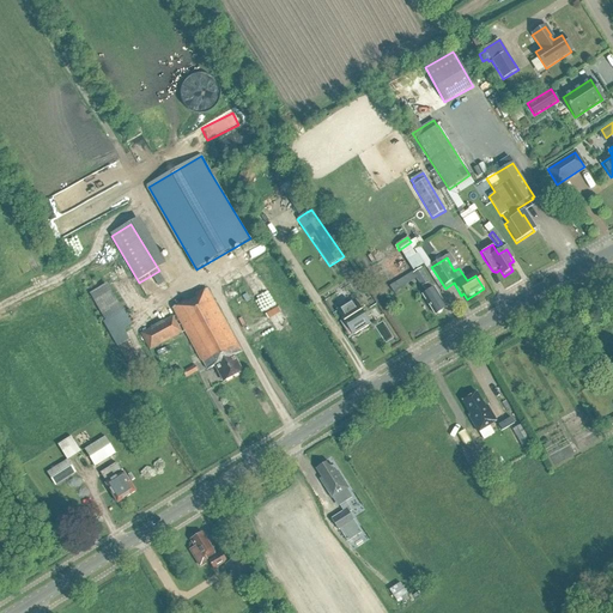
[(412,272),(389,286),(393,292),(416,279),(414,277),(416,277),(412,272)]
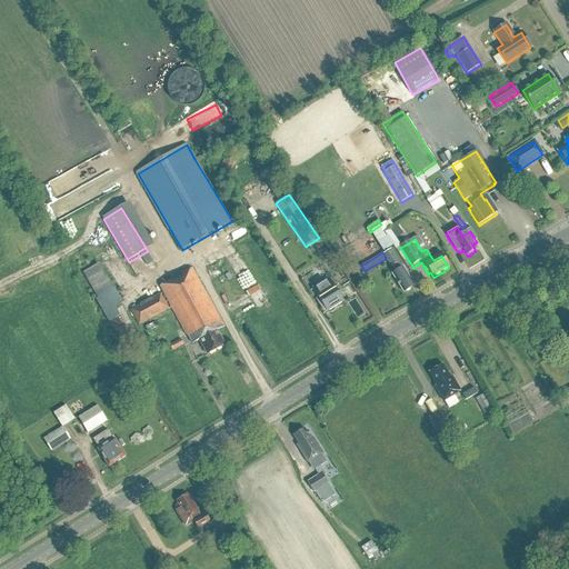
[(386,257),(385,257),(386,259),(396,276),(397,277),(395,278),(403,292),(406,291),(407,291),(410,290),(410,288),(413,287),(403,271),(401,272),(398,266),(399,266),(391,252),(386,257)]
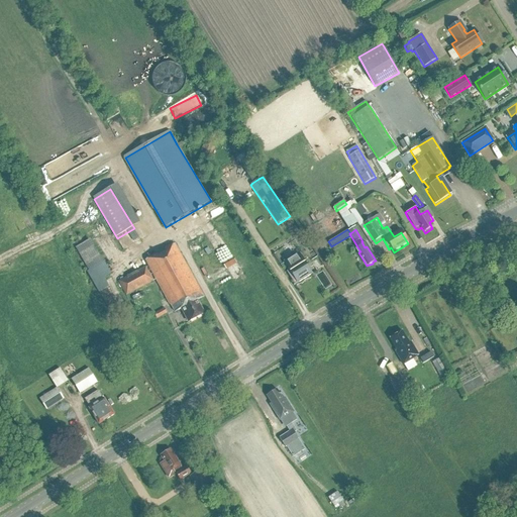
[(104,294),(115,290),(108,274),(112,273),(96,236),(82,242),(90,262),(104,294)]
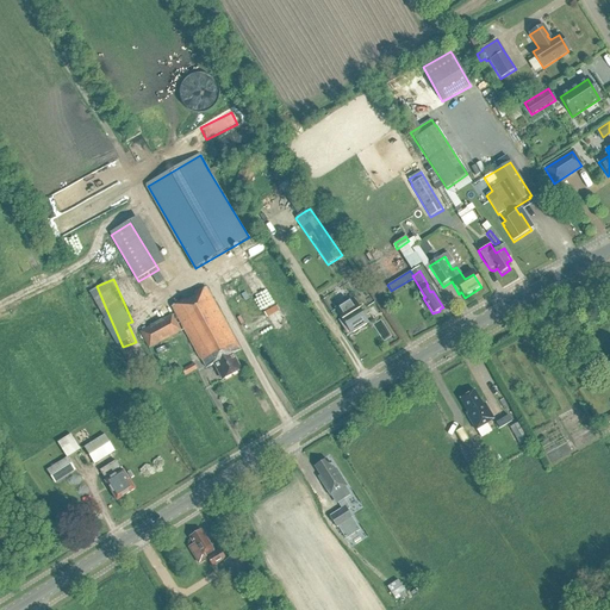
[(255,290),(260,297),(269,291),(266,284),(255,290)]
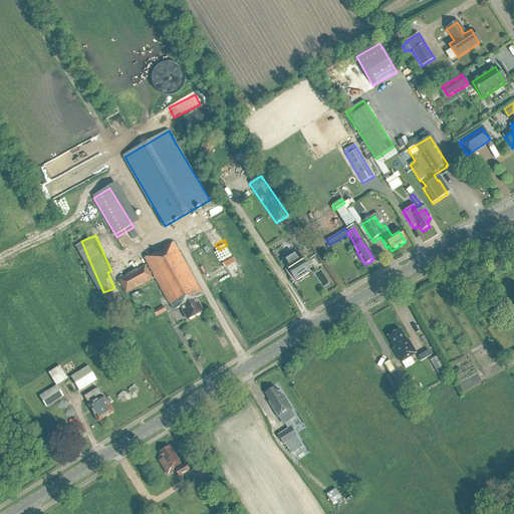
[(196,301),(202,297),(203,297),(174,244),(145,261),(151,271),(149,272),(146,267),(119,282),(126,294),(153,280),(150,275),(153,274),(165,297),(169,305),(170,305),(175,313),(181,310),(188,323),(204,314),(196,301)]
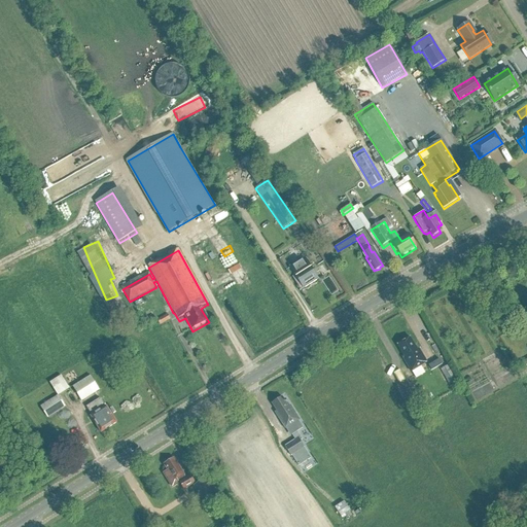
[(317,281),(316,279),(317,278),(304,257),(288,267),(294,276),(292,277),(301,291),(300,292),(318,281),(318,280),(317,281)]
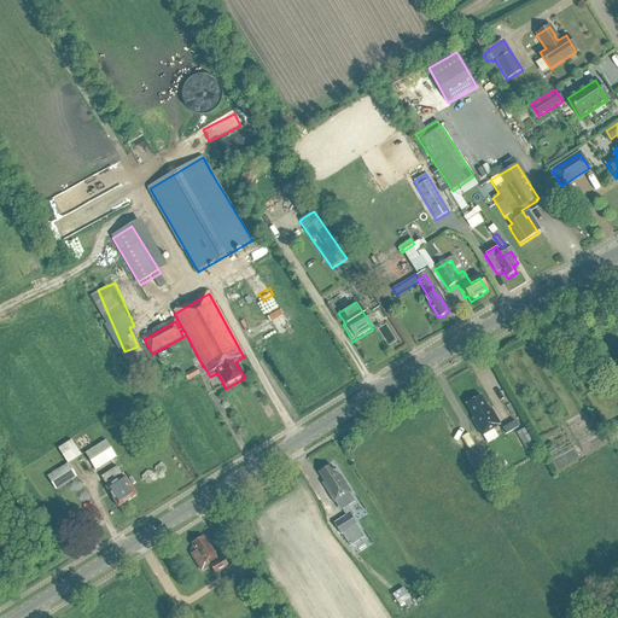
[(500,424),(490,408),(488,409),(479,395),(465,404),(473,418),(471,419),(481,435),(500,424)]
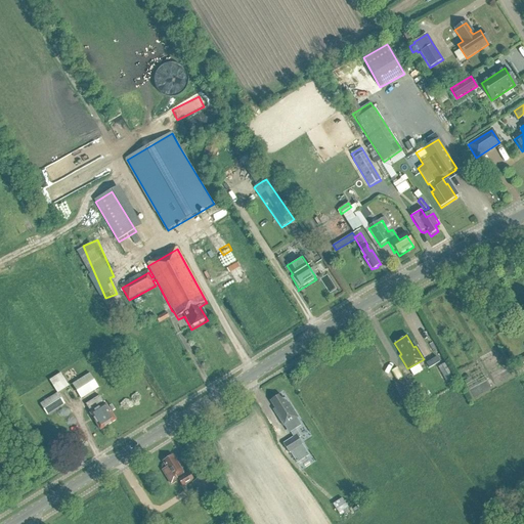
[(436,357),(426,363),(429,368),(439,362),(436,357)]
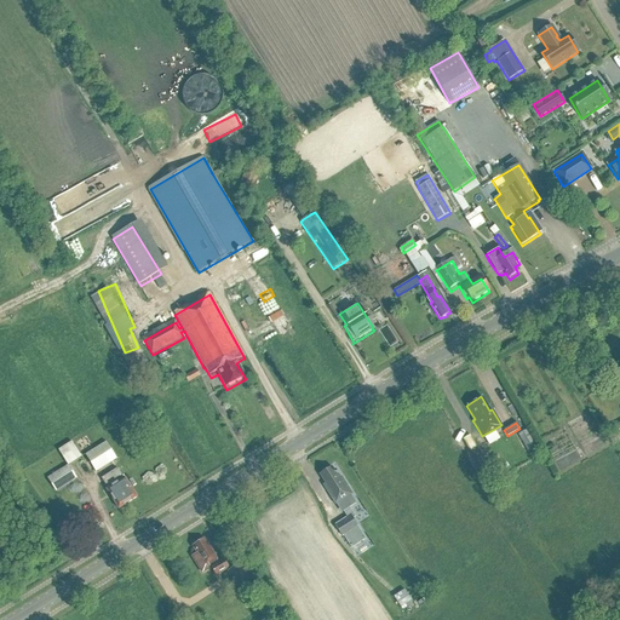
[(518,435),(528,453),(537,448),(526,430),(518,435)]
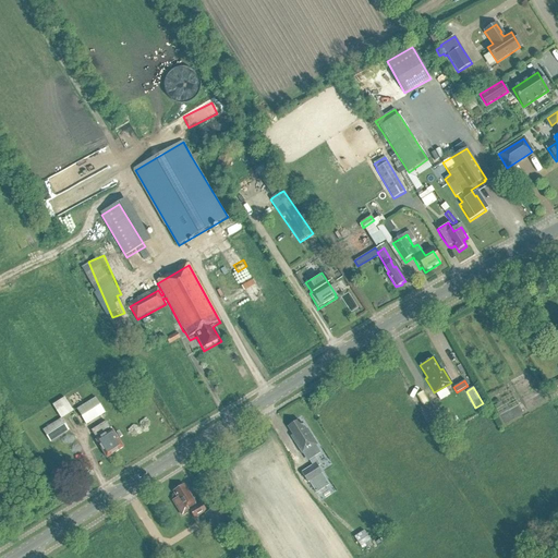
[(86,424),(105,413),(96,398),(77,410),(86,424)]
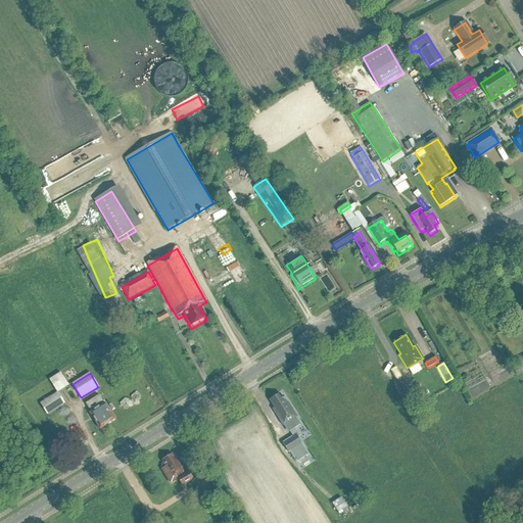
[(60,374),(50,380),(58,392),(68,386),(60,374)]
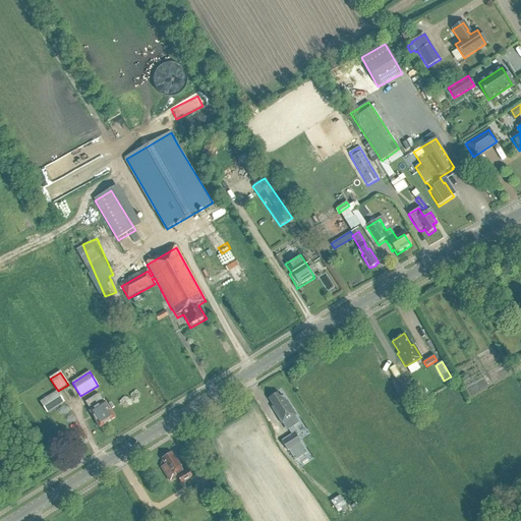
[(401,375),(394,380),(406,400),(413,396),(401,375)]
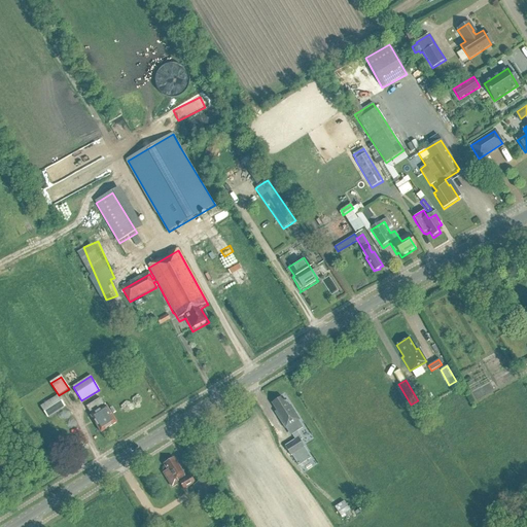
[(65,407),(58,396),(40,407),(47,418),(65,407)]
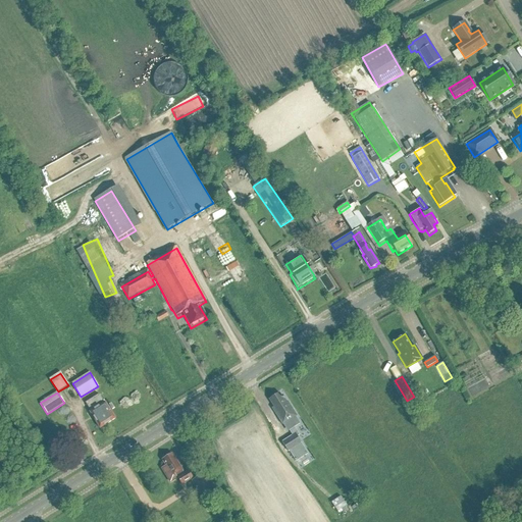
[(280,394),(270,400),(274,407),(273,408),(275,412),(283,425),(285,424),(290,431),(294,436),(283,442),(290,452),(291,452),(297,461),(307,454),(302,445),(302,444),(298,436),(300,435),(295,426),(299,423),(296,418),(298,416),(289,402),(286,403),(280,394)]
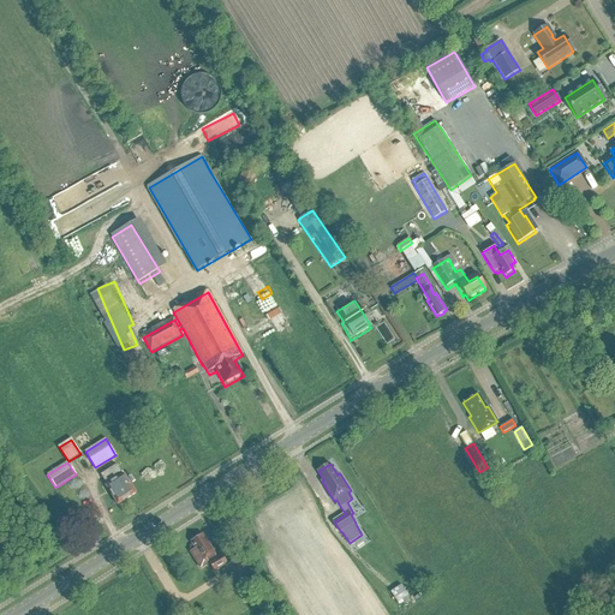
[(118,506),(137,494),(124,473),(123,475),(117,465),(101,475),(107,484),(105,485),(118,506)]
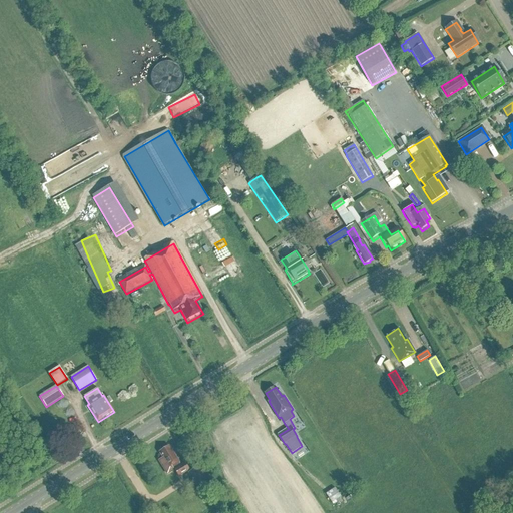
[(179,476),(179,475),(189,469),(185,462),(181,465),(169,445),(160,451),(163,457),(159,460),(168,473),(175,469),(179,476)]
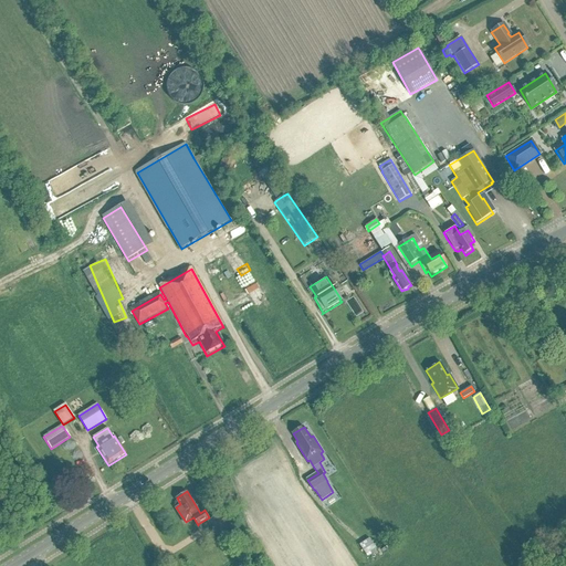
[(219,515),(208,522),(218,538),(229,532),(219,515)]
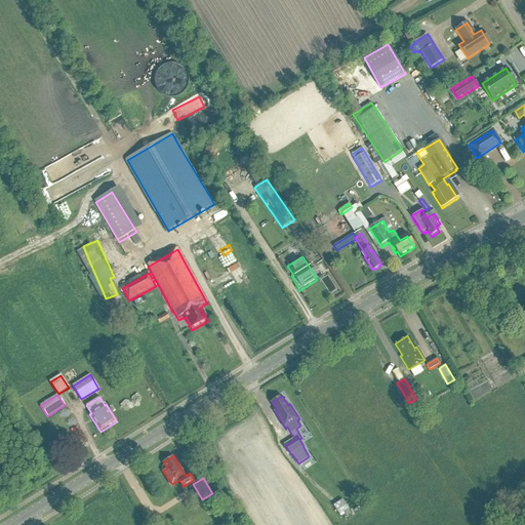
[(342,499),(333,506),(339,514),(349,508),(342,499)]
